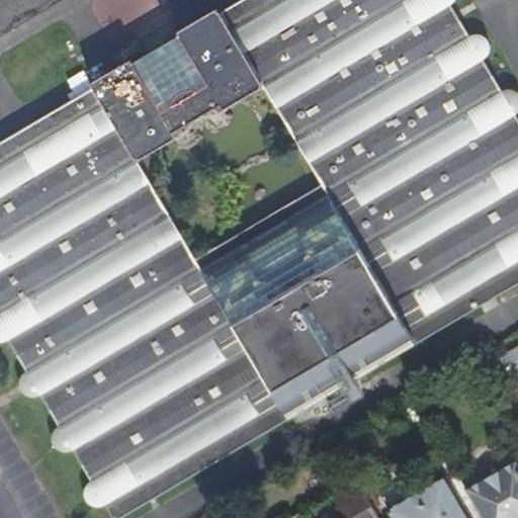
[(141,75),(134,62),(132,59),(91,83),(94,87),(0,142),(0,343),(3,344),(8,342),(26,372),(22,376),(20,381),(20,386),(21,392),(24,395),(25,397),(30,399),(35,399),(40,397),(60,428),(56,432),(53,436),(53,442),(54,447),(56,448),(58,451),(63,453),(68,453),(73,452),(92,484),(88,487),(85,492),(85,497),(87,502),(90,506),(95,509),(101,509),(106,507),(112,517),(124,517),(150,503),(157,500),(292,419),(362,377),(481,307),(496,298),(517,284),(517,116),(517,115),(517,91),(515,90),(510,89),(503,91),(485,61),(490,57),(493,52),(493,46),(491,40),(487,36),(483,34),(477,34),(470,36),(459,19),(455,12),(451,6),(457,1),(457,0),(242,0),(222,12),(219,8),(177,32),(179,35),(186,49),(162,63),(141,75)]
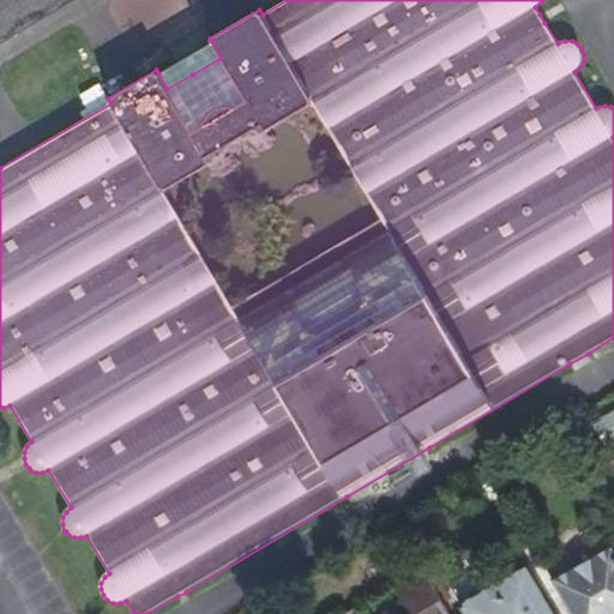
[(0,0),(0,42),(68,0),(0,0)]
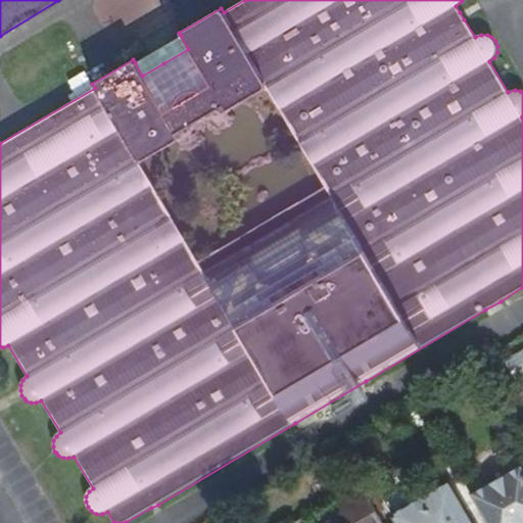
[(181,36),(135,62),(142,76),(163,63),(188,49),(181,36)]
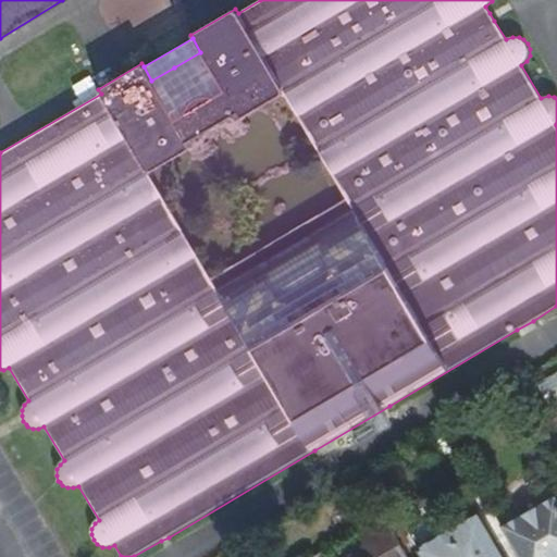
[(533,426),(543,421),(532,403),(523,408),(533,426)]
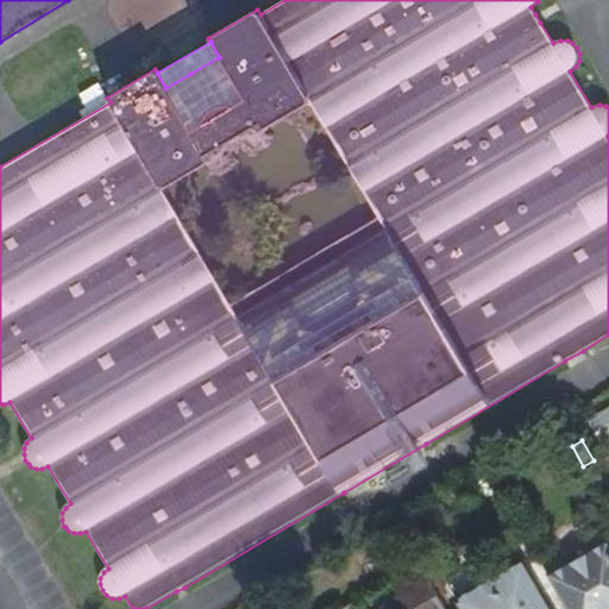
[(570,608),(550,573),(526,533),(445,581),(457,601),(471,594),(469,590),(522,560),(550,608),(570,608)]
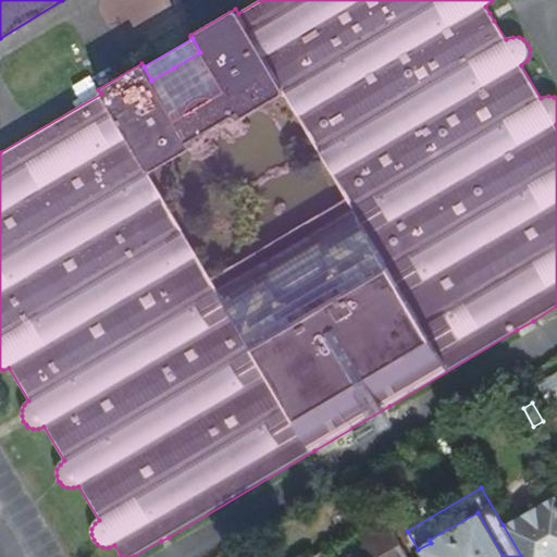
[(556,556),(556,498),(554,495),(537,504),(533,500),(530,499),(525,499),(522,502),(519,504),(518,508),(518,511),(519,516),(503,524),(521,556),(556,556)]
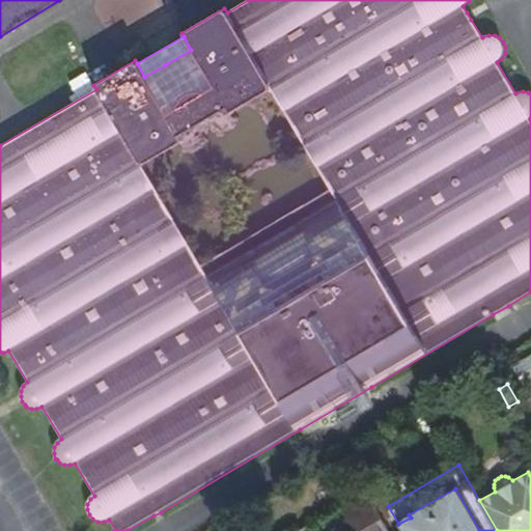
[(411,518),(398,524),(401,530),(479,530),(455,488),(409,514),(411,518)]
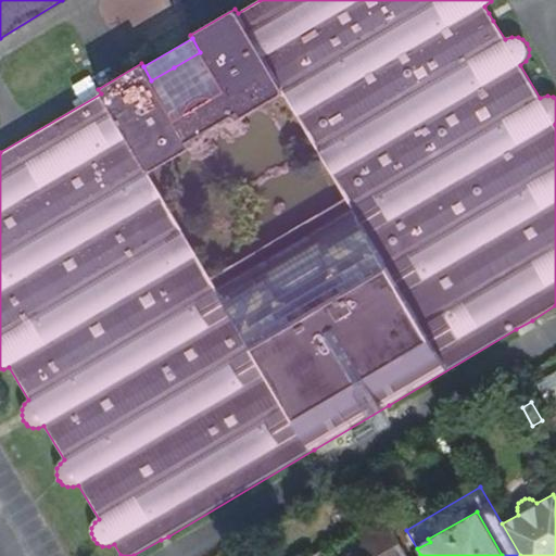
[(361,533),(358,530),(325,550),(327,555),(408,555),(395,532),(403,527),(395,514),(361,533)]
